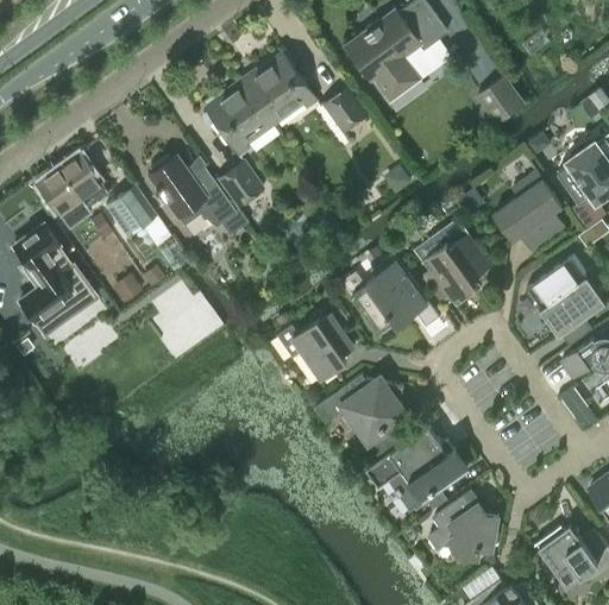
[(419,46),(421,51),(446,32),(422,0),(413,0),(395,13),(393,8),(343,45),(369,83),(371,81),(387,102),(419,80),(403,58),(419,46)]
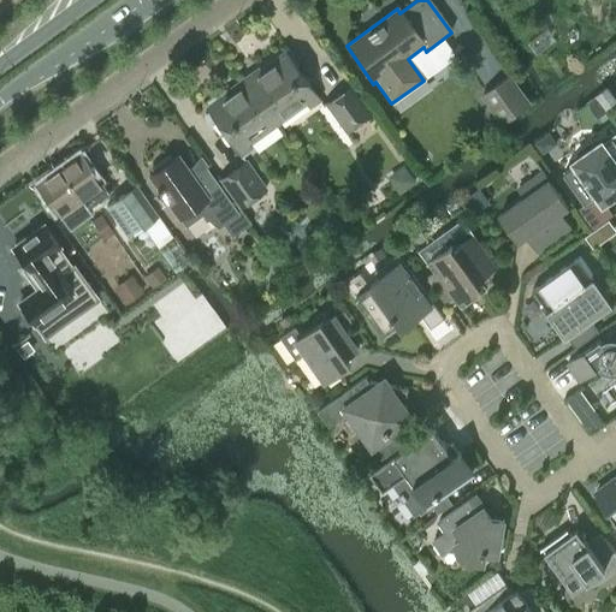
[(605,25),(615,27),(615,3),(610,1),(605,25)]
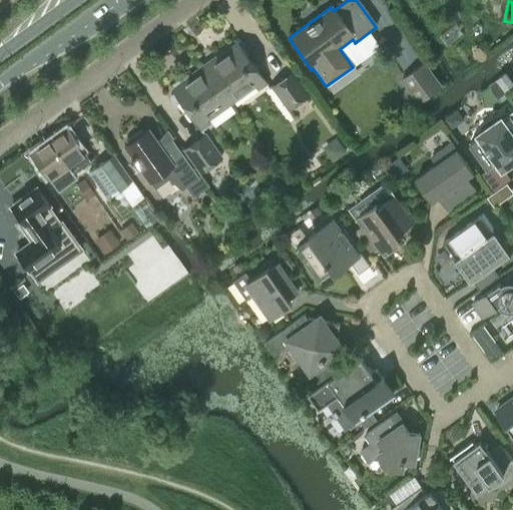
[(236,45),(203,69),(229,105),(253,87),(257,91),(266,85),(236,45)]
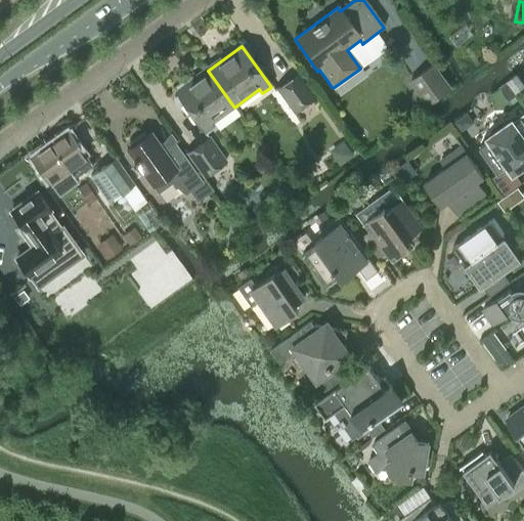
[(410,83),(427,106),(450,89),(434,67),(410,83)]
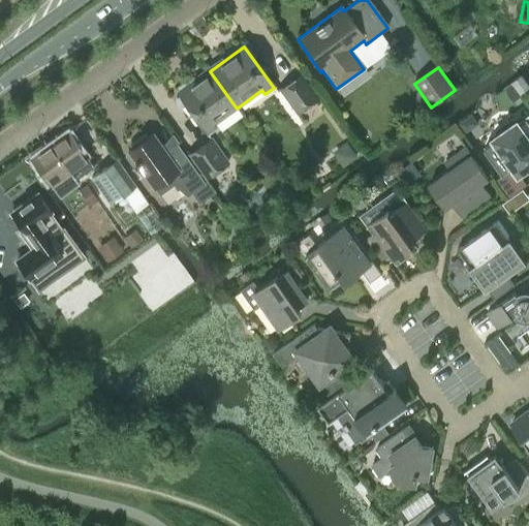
[(212,125),(237,109),(210,71),(177,95),(179,98),(176,100),(175,104),(181,113),(185,114),(188,111),(206,136),(215,129),(212,125)]
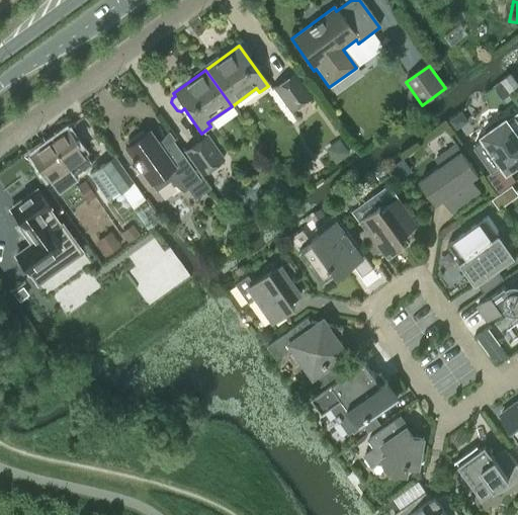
[(273,89),(290,112),(311,98),(293,75),(273,89)]
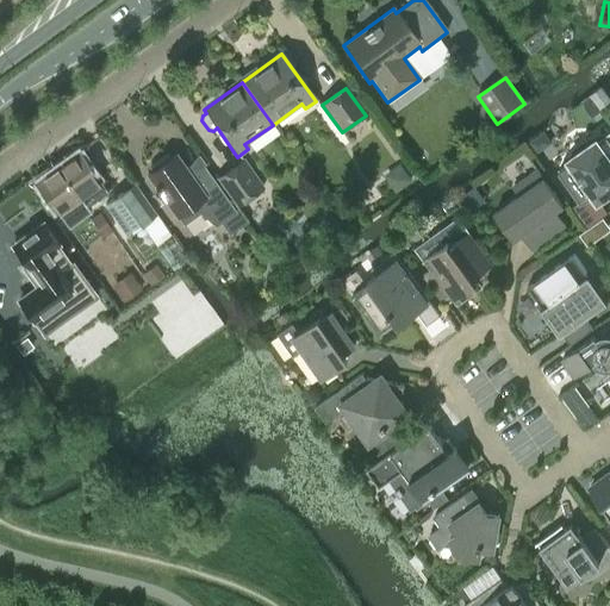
[(584,107),(592,119),(601,113),(592,101),(584,107)]
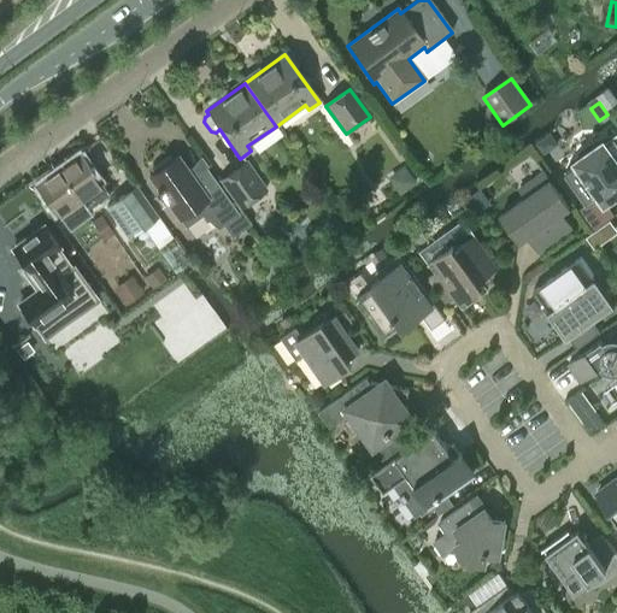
[(616,137),(605,146),(604,143),(575,164),(576,166),(565,175),(588,207),(599,199),(604,206),(616,196),(616,137)]
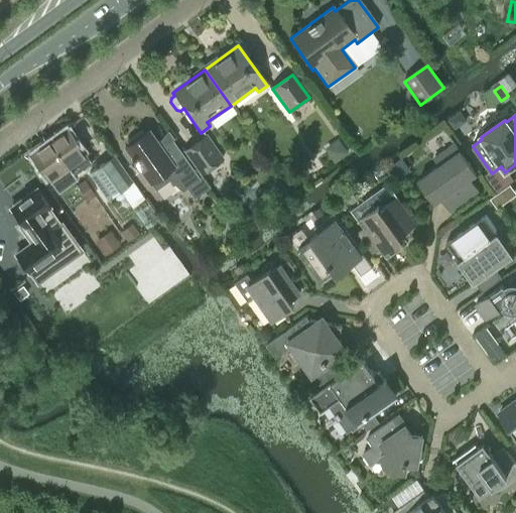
[(66,130),(48,142),(67,168),(68,168),(73,176),(90,164),(66,130)]
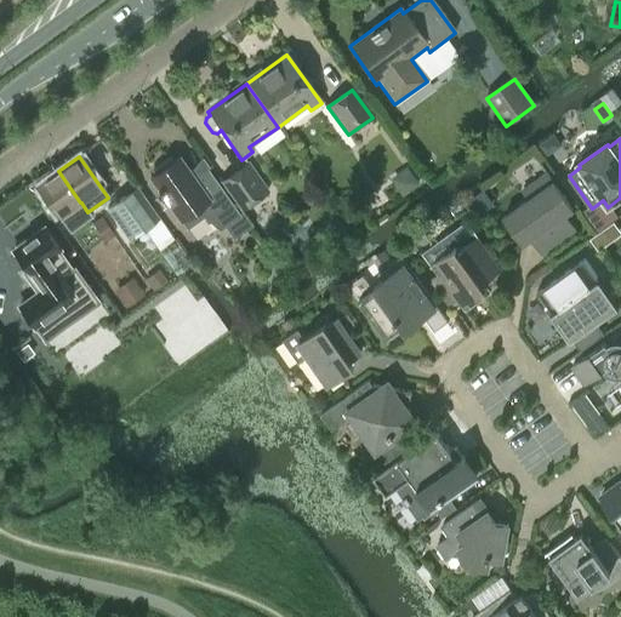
[(233,241),(251,228),(241,213),(239,216),(205,170),(193,178),(178,159),(174,164),(171,160),(153,172),(155,176),(149,180),(180,222),(194,211),(218,230),(223,228),(233,241)]
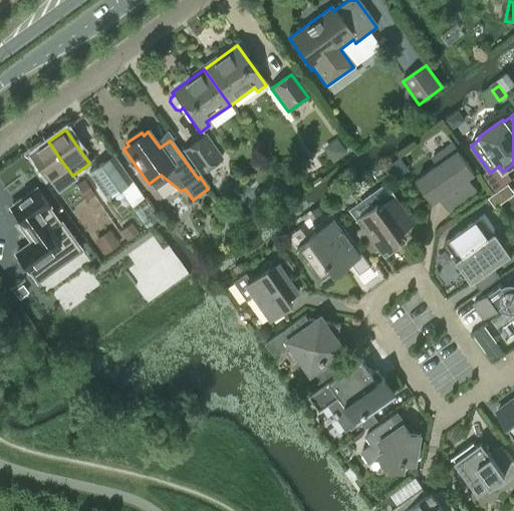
[(183,153),(199,176),(221,160),(205,137),(183,153)]
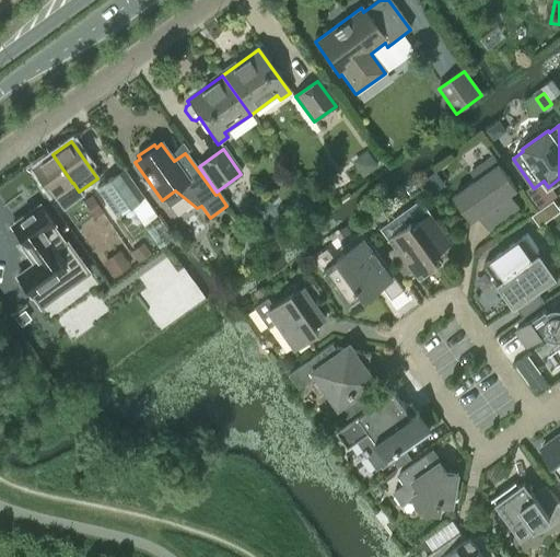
[(83,196),(79,192),(72,183),(53,154),(32,169),(61,211),(83,196)]
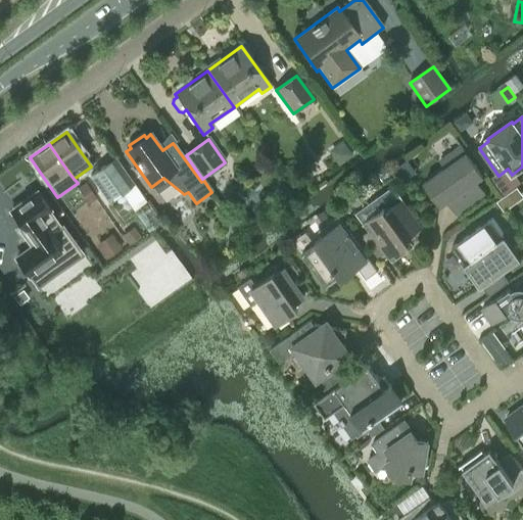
[(440,207),(447,202),(457,216),(484,195),(474,182),(481,178),(459,147),(439,161),(444,169),(424,184),(440,207)]
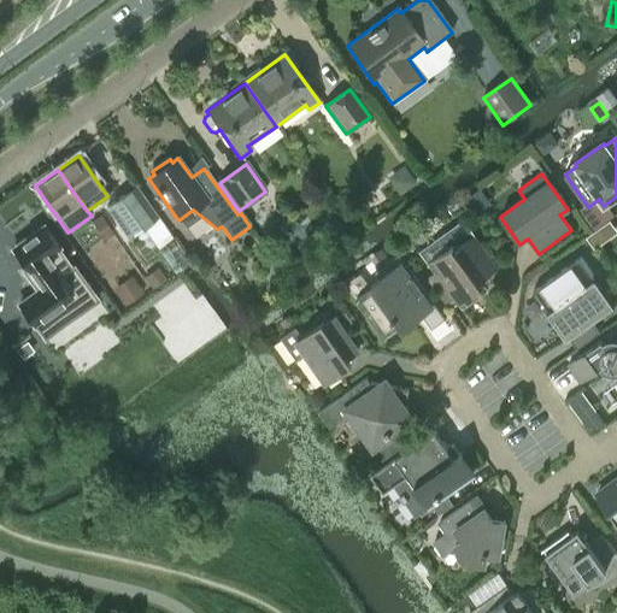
[(134,190),(109,208),(128,237),(153,220),(134,190)]
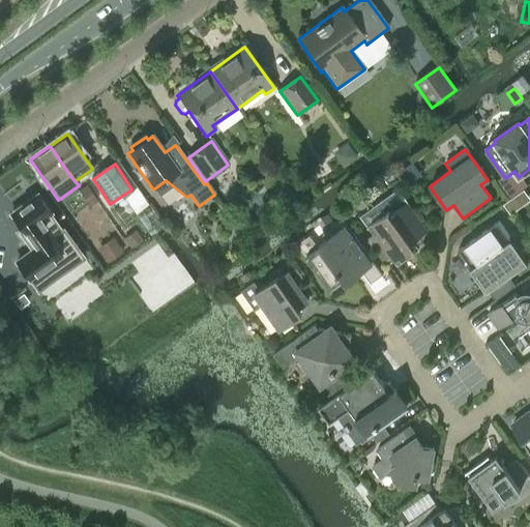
[(86,186),(78,192),(89,208),(97,203),(86,186)]
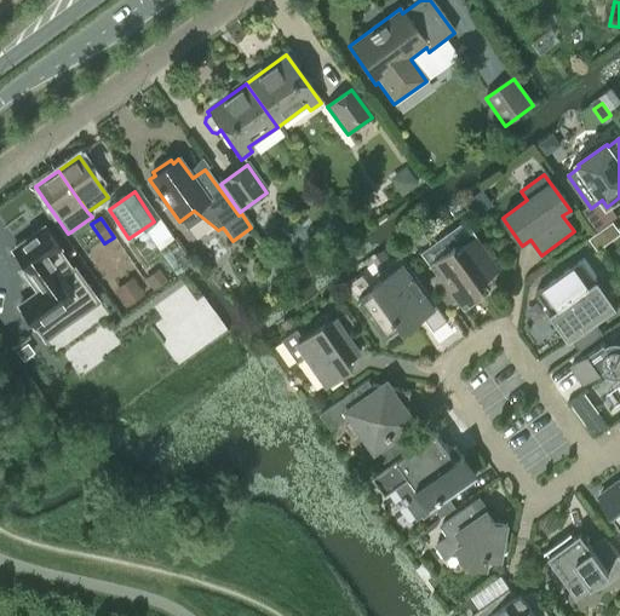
[(482,285),(500,271),(468,226),(449,239),(455,247),(430,265),(461,308),(486,289),(482,285)]
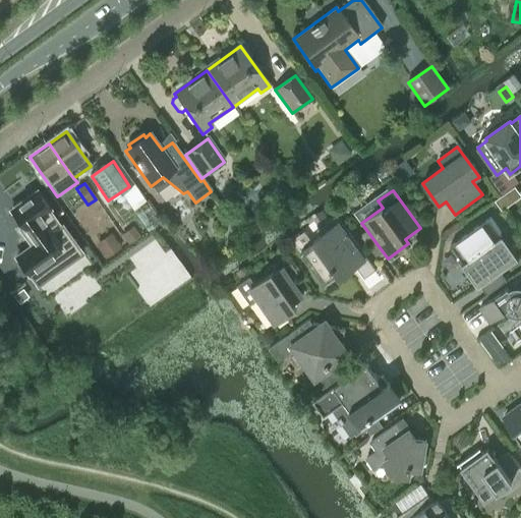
[(11,213),(10,214),(25,235),(29,239),(24,242),(31,249),(17,259),(29,274),(60,250),(49,235),(41,225),(43,223),(38,217),(48,209),(37,194),(19,208),(16,206),(10,211),(11,213)]
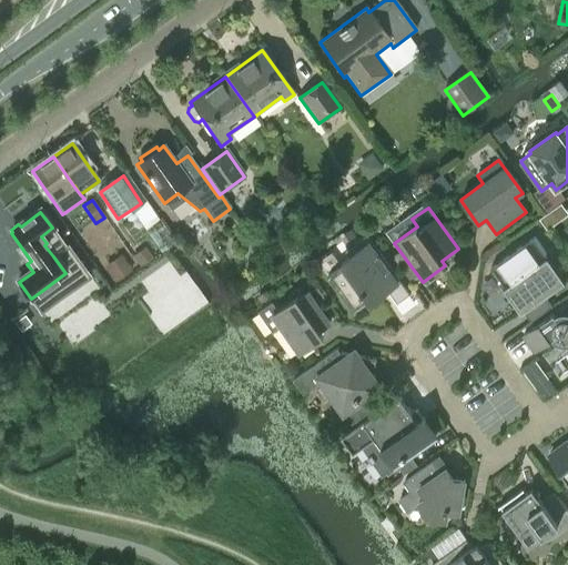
[(385,288),(397,305),(409,296),(367,236),(345,252),(352,262),(343,269),(342,268),(328,276),(338,292),(336,293),(338,298),(341,301),(344,304),(346,303),(354,313),(367,303),(366,301),(385,288)]
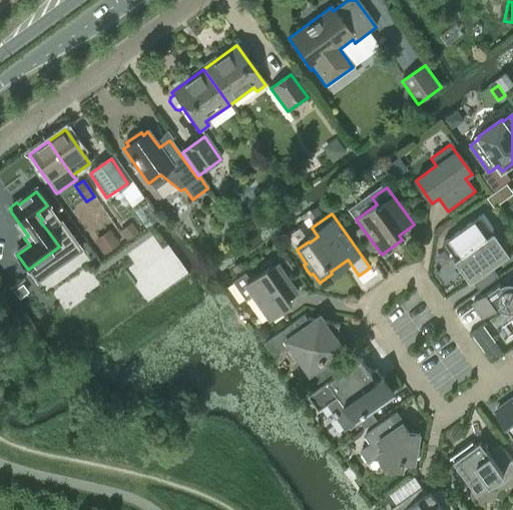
[(499,279),(492,269),(511,256),(483,216),(443,244),(471,284),(473,283),(479,293),(499,279)]
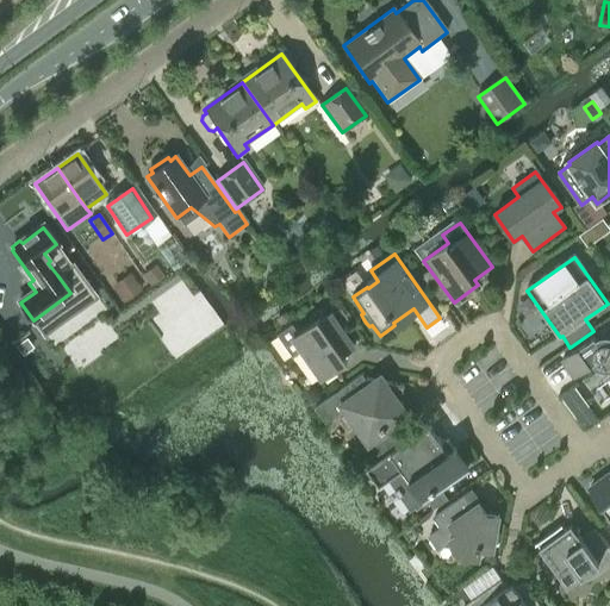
[(155,267),(142,276),(150,288),(165,277),(155,267)]
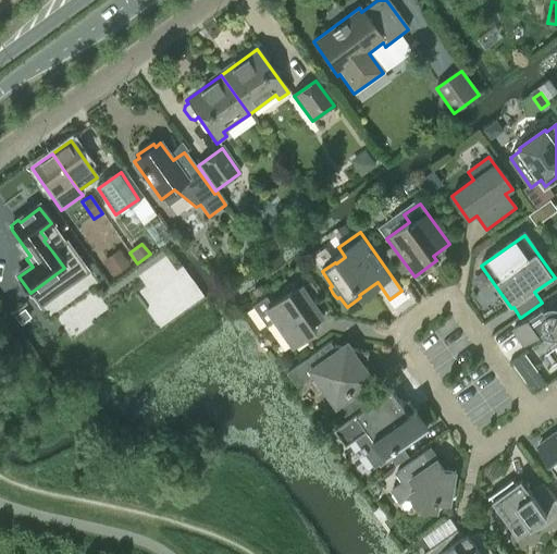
[(121,254),(103,267),(112,279),(130,267),(121,254)]
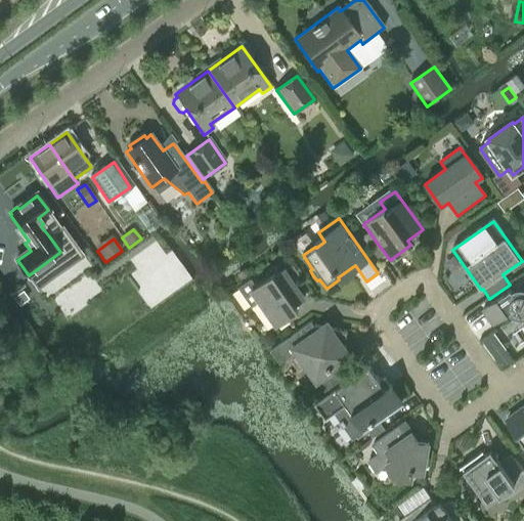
[(293,311),(294,306),(305,298),(286,270),(275,277),(274,276),(256,290),(251,283),(239,290),(252,307),(259,302),(276,327),(295,313),(293,311)]
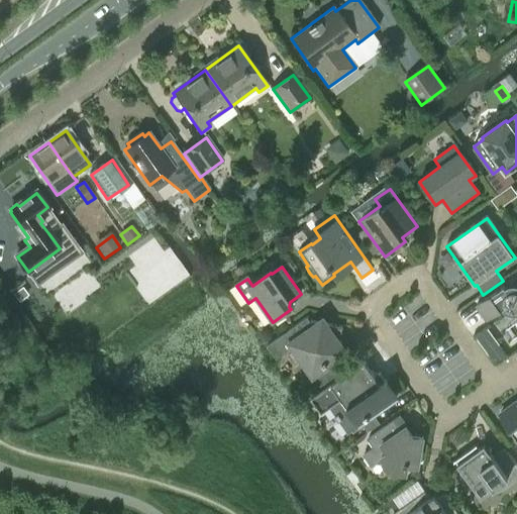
[(516,286),(511,286),(505,289),(504,288),(476,307),(487,322),(501,312),(502,313),(504,315),(506,316),(509,317),(511,318),(514,318),(516,318),(516,286)]
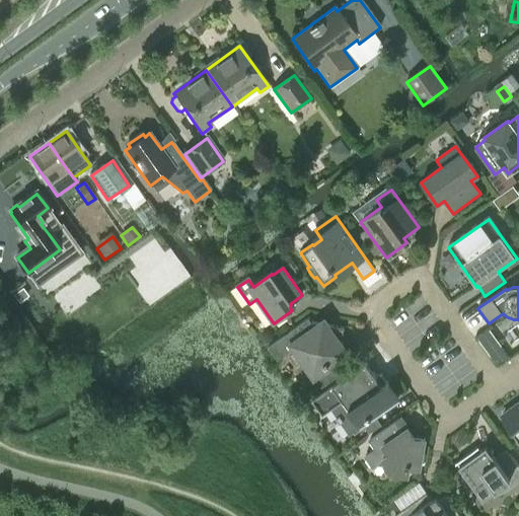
[(324,319),(317,324),(311,324),(308,319),(268,348),(278,362),(293,351),(314,380),(350,355),(342,344),(344,329),(329,327),(324,319)]
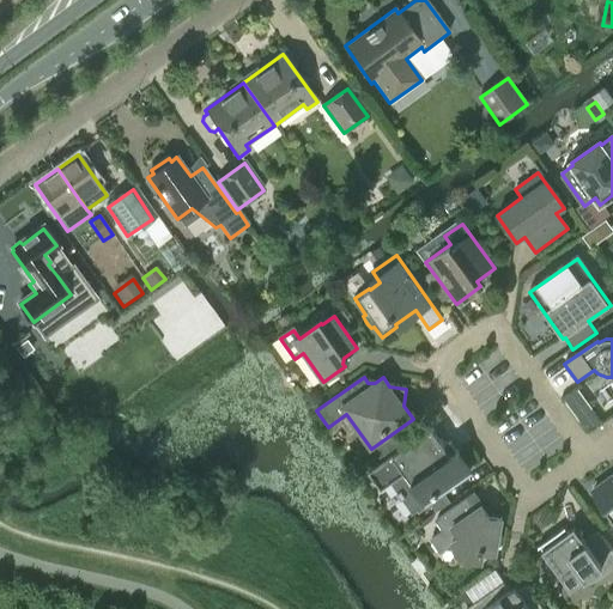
[(576,394),(563,403),(570,413),(583,403),(576,394)]
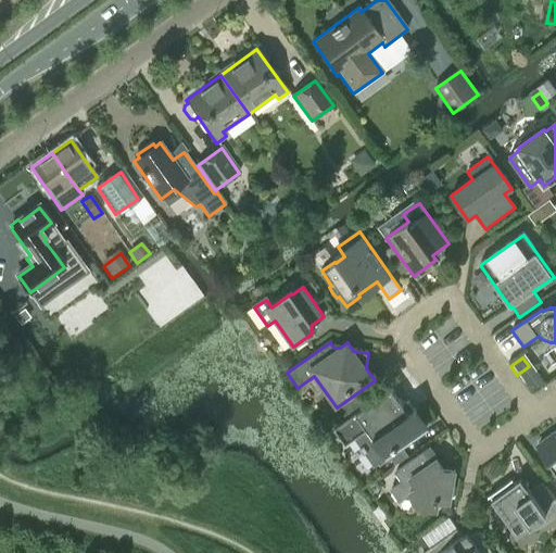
[(403,405),(392,389),(333,430),(345,447),(368,430),(387,456),(427,428),(408,401),(403,405)]
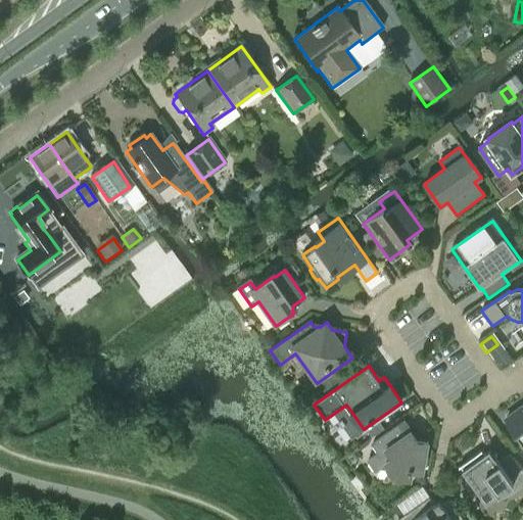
[(522,408),(512,416),(511,426),(522,443),(522,408)]
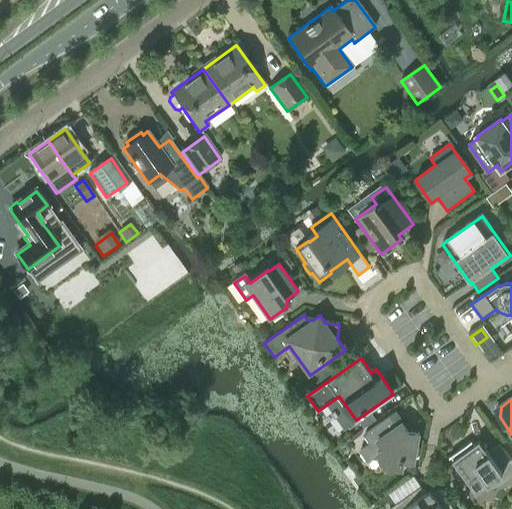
[(414,464),(419,434),(408,432),(395,414),(365,435),(370,443),(359,451),(368,463),(379,455),(387,467),(402,469),(404,462),(414,464)]
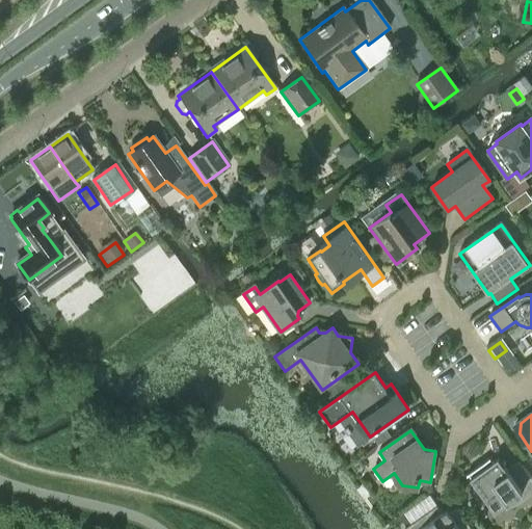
[(495,513),(507,505),(509,508),(513,508),(531,495),(531,480),(523,467),(513,474),(508,473),(498,459),(493,464),(490,459),(468,475),(476,487),(473,491),(472,495),(477,502),(482,503),(485,500),(495,513)]
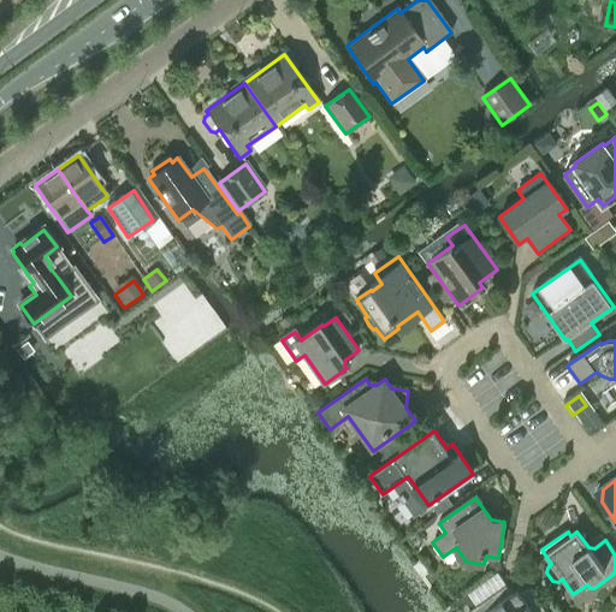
[(545,611),(531,590),(519,599),(514,598),(507,586),(477,607),(468,594),(461,599),(471,611),(545,611)]
